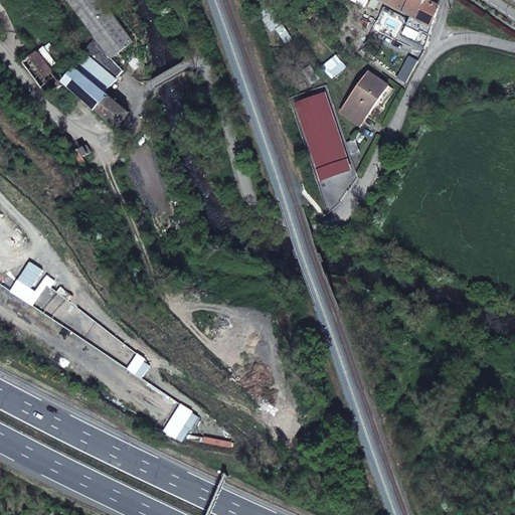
[(103,0),(67,0),(112,59),(135,42),(103,0)]
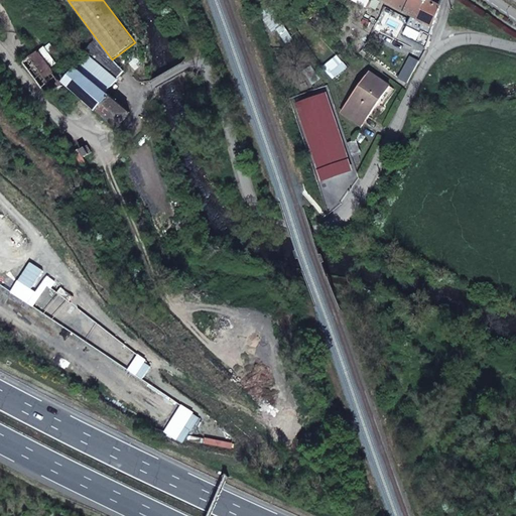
[(304,20),(282,0),(278,6),(292,19),(291,20),(295,23),(295,22),(299,25),(304,20)]
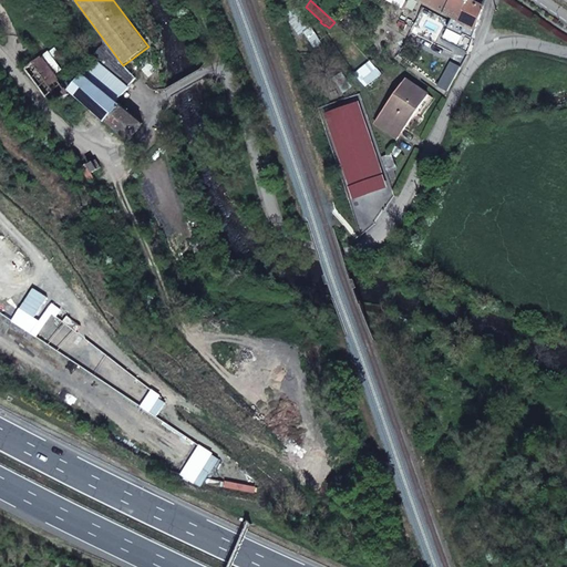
[(433,0),(432,6),(445,12),(450,0),(433,0)]
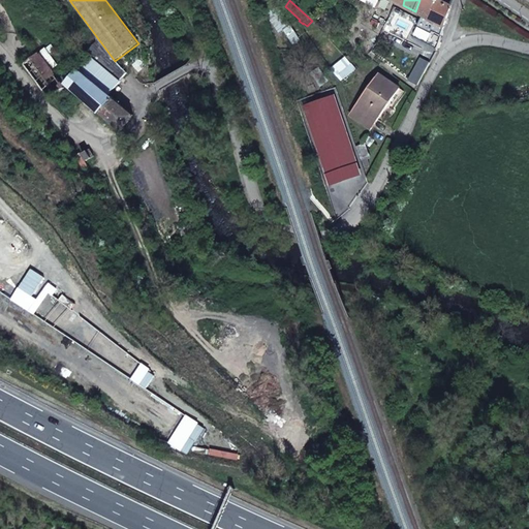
[(419,0),(415,11),(444,26),(450,6),(438,0),(419,0)]
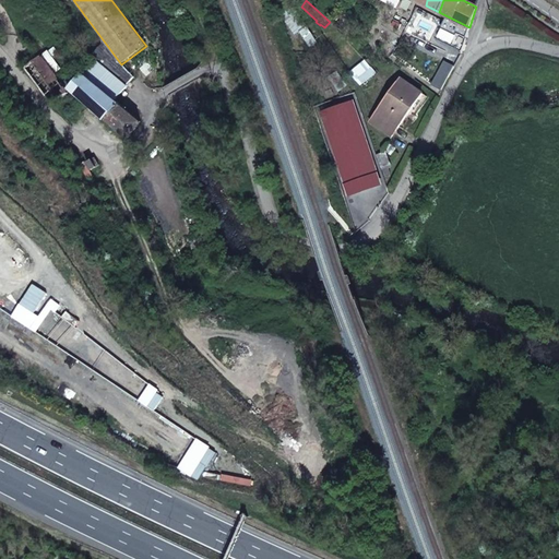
[(294,7),(283,15),(286,21),(285,22),(295,34),(299,32),(340,92),(347,85),(294,7)]
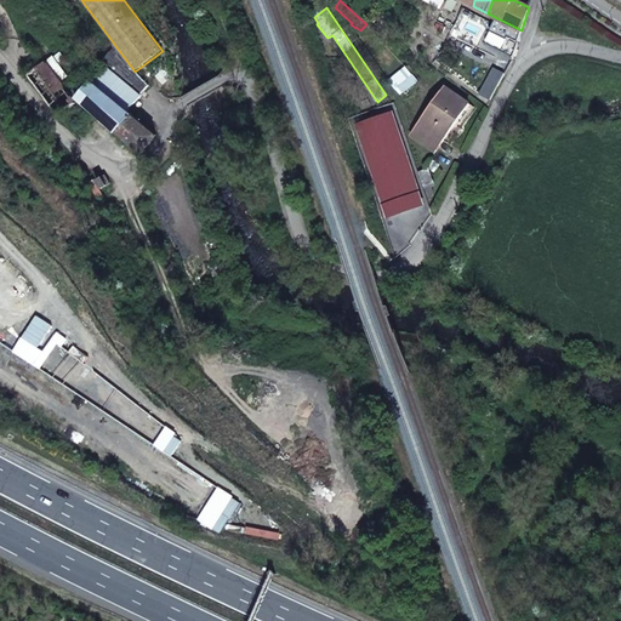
[(383,21),(379,27),(402,45),(406,36),(383,21)]
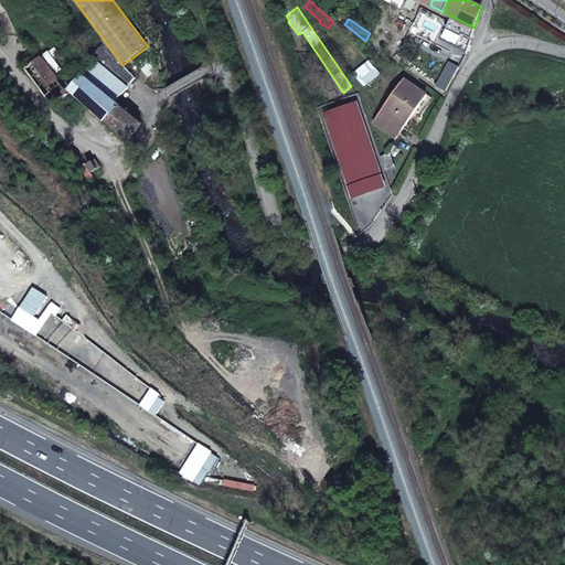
[(345,27),(342,31),(361,46),(360,46),(365,51),(370,45),(365,41),(345,27)]
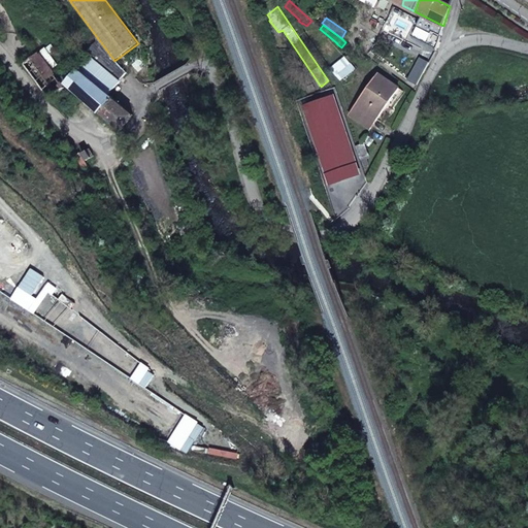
[(38,53),(23,64),(48,99),(65,87),(38,53)]
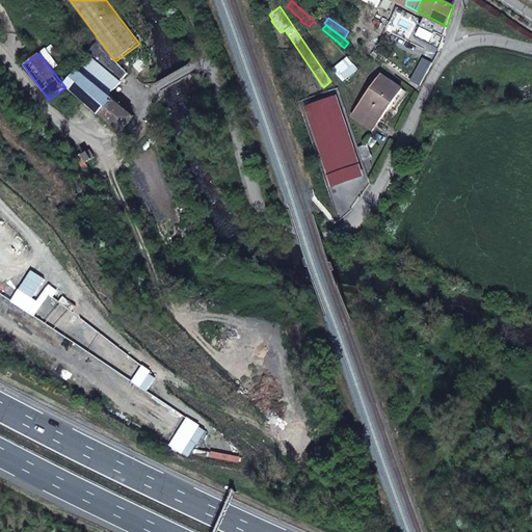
[(80,69),(67,84),(123,131),(135,116),(109,95),(122,81),(94,58),(96,56),(91,54),(89,56),(80,69)]
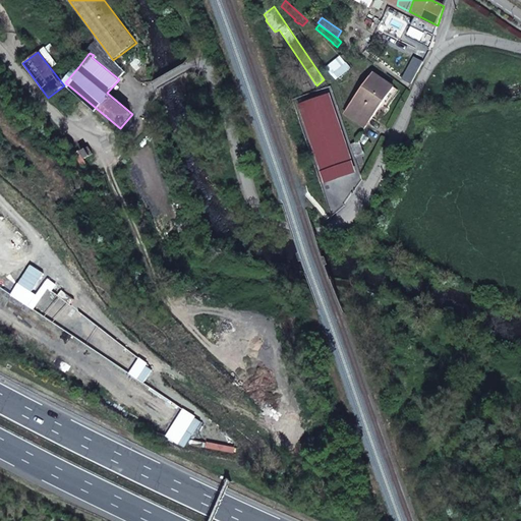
[(350,68),(341,56),(326,67),(337,79),(350,68)]
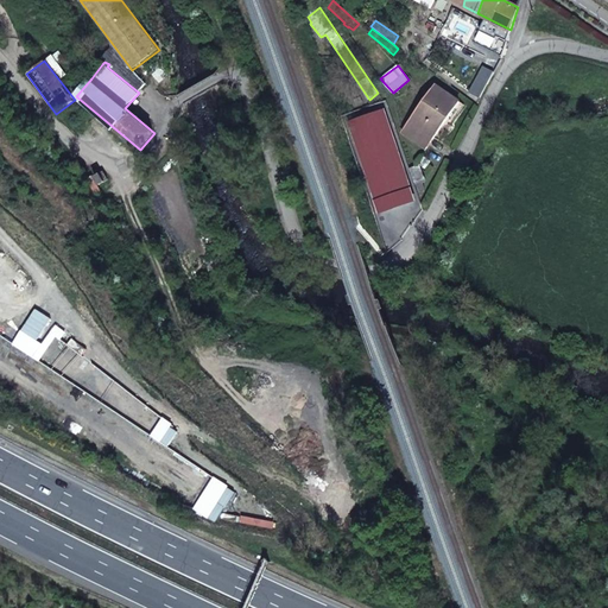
[(486,67),(474,87),(485,92),(495,71),(486,67)]
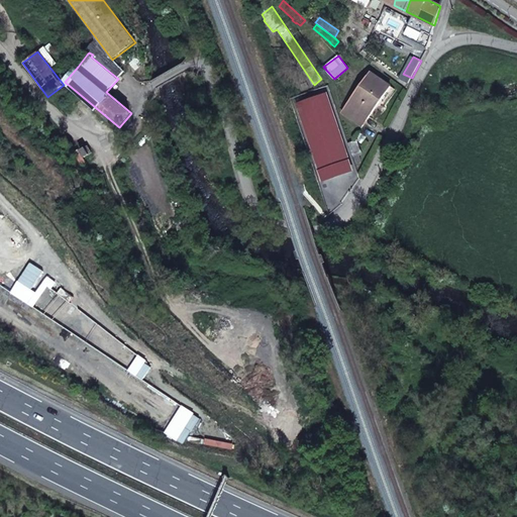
[(371,73),(343,112),(364,125),(370,117),(391,86),(371,73)]
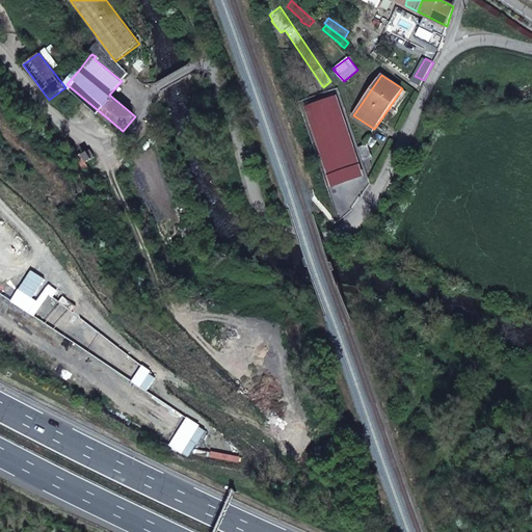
[(334,97),(310,106),(336,185),(361,177),(334,97)]
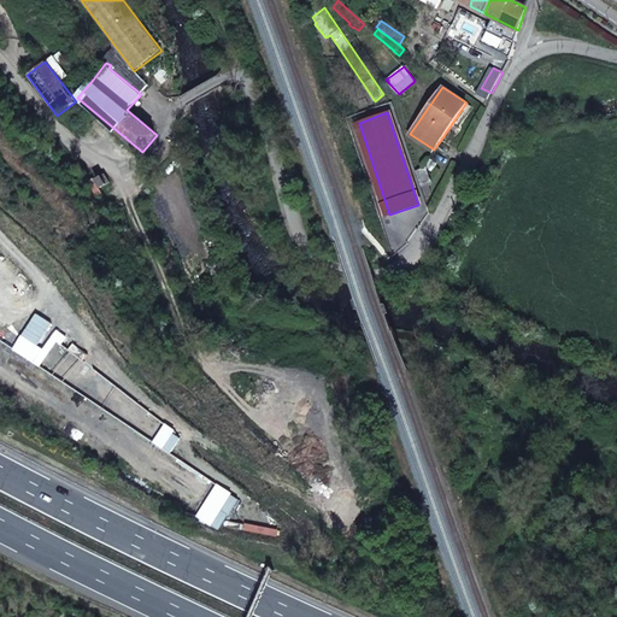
[(101,176),(90,182),(95,189),(105,184),(101,176)]
